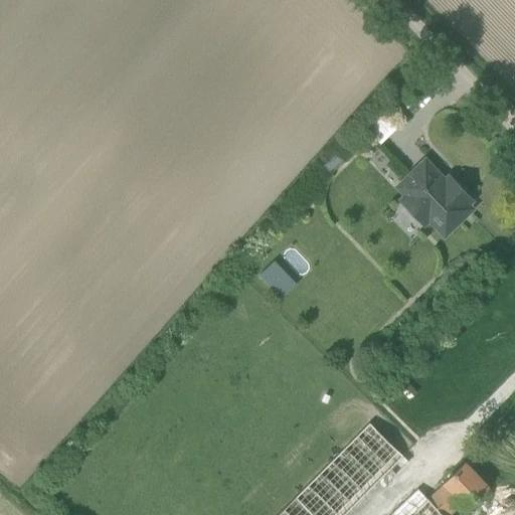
[(379,169),(389,160),(375,145),(365,154),(379,169)]
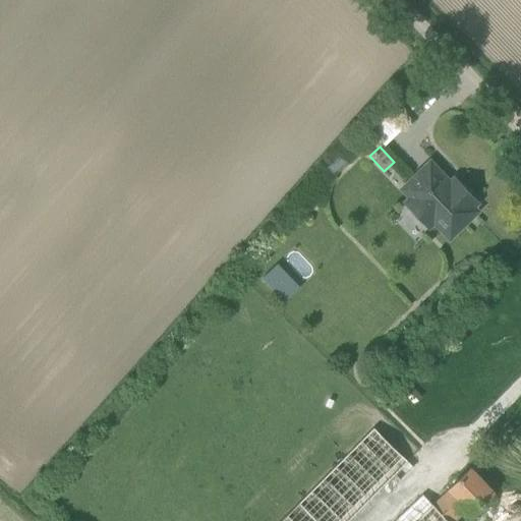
[(449,236),(475,211),(471,207),(476,201),(455,178),(449,184),(429,164),(403,188),(412,197),(405,204),(426,227),(433,220),(449,236)]
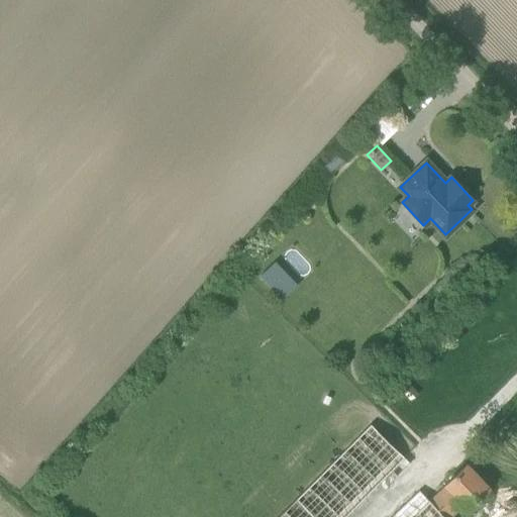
[(274,260),(259,275),(283,297),(298,282),(274,260)]
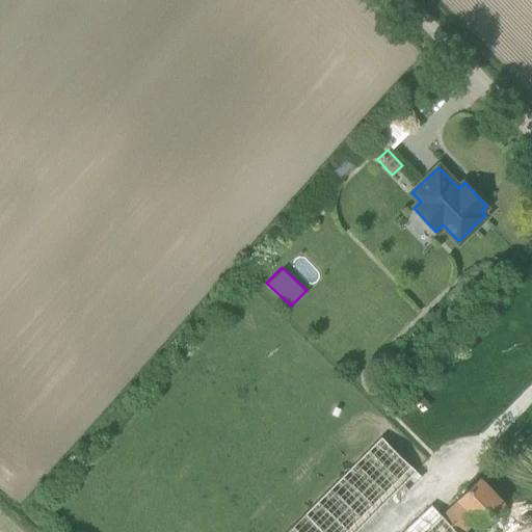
[(422,477),(416,471),(381,436),(306,513),(323,531),(354,531),(403,484),(408,489),(422,477)]
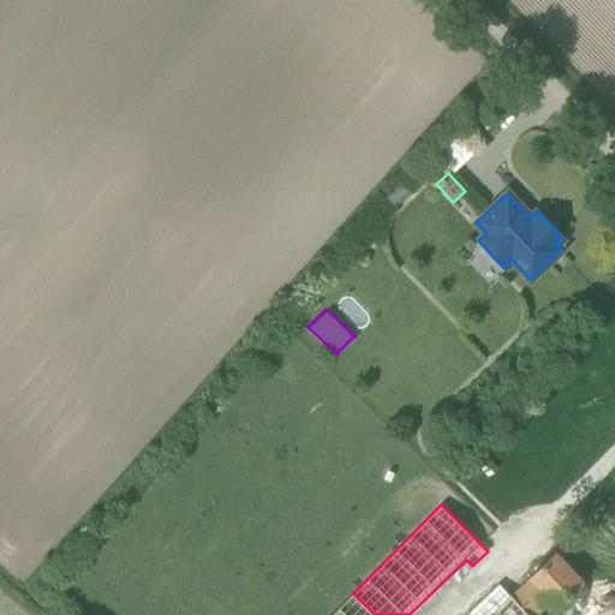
[(500,584),(466,614),(536,614),(548,604),(553,609),(581,580),(555,553),(527,581),(529,583),(512,598),(500,584)]
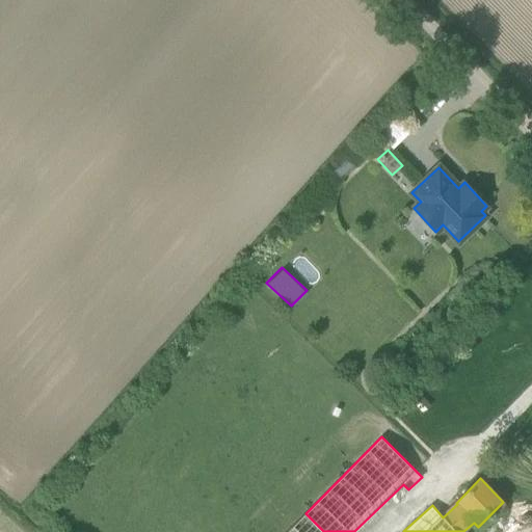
[(323,531),(306,513),(286,531),(323,531)]
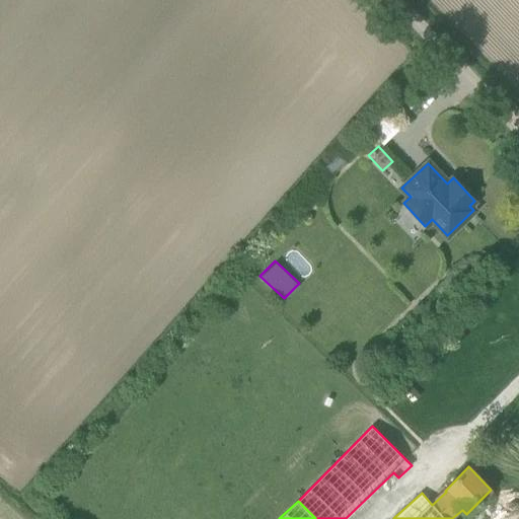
All buildings are outlined.
